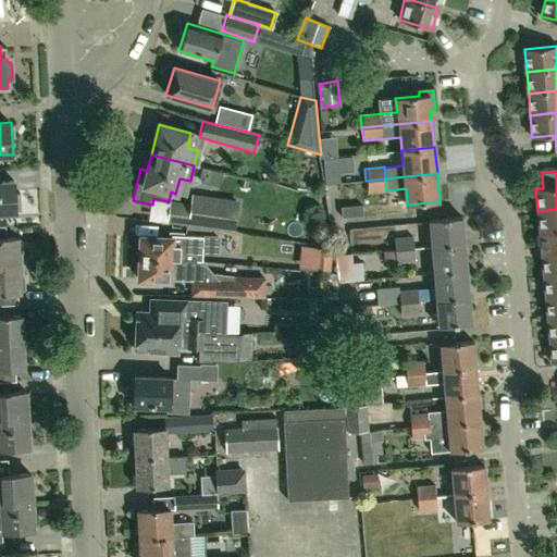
[(385,178),(366,181),(367,193),(386,190),(385,178)]
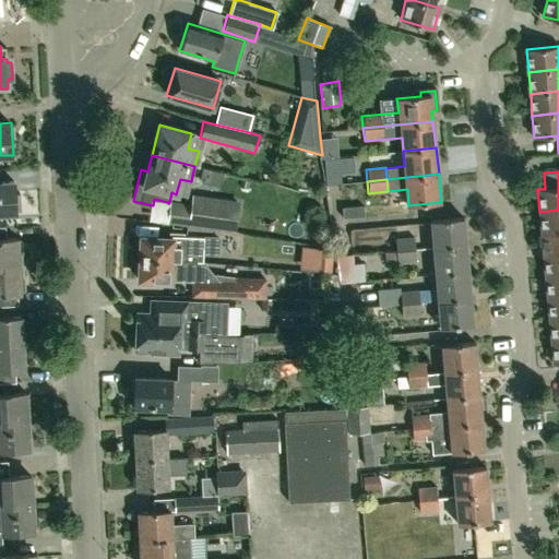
[(0,213),(16,212),(16,206),(21,205),(20,188),(15,189),(14,180),(0,180),(0,213)]
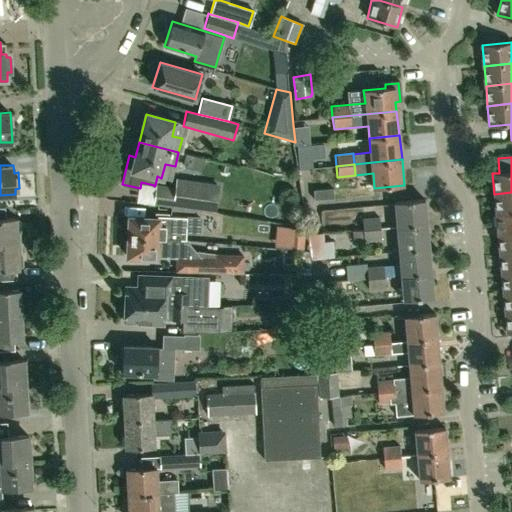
[(173,187),(155,185),(154,186),(154,185),(152,205),(214,214),(219,185),(175,178),(173,187)]
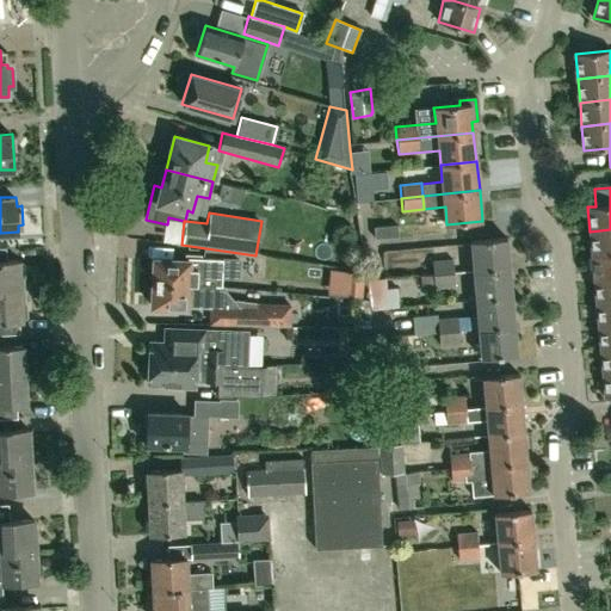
[(374,239),(397,236),(396,226),(374,227),(374,239)]
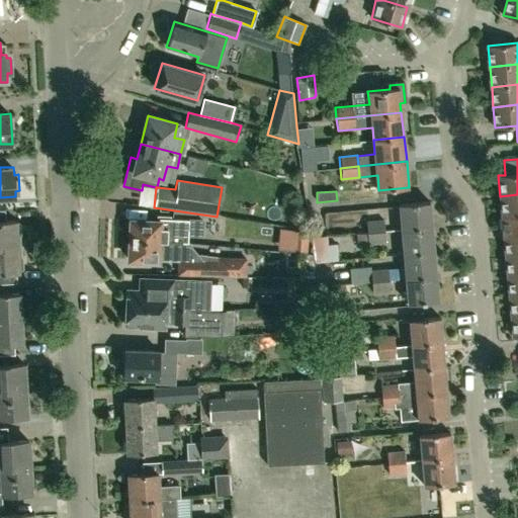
[(502,217),(517,214),(517,194),(500,196),(502,217)]
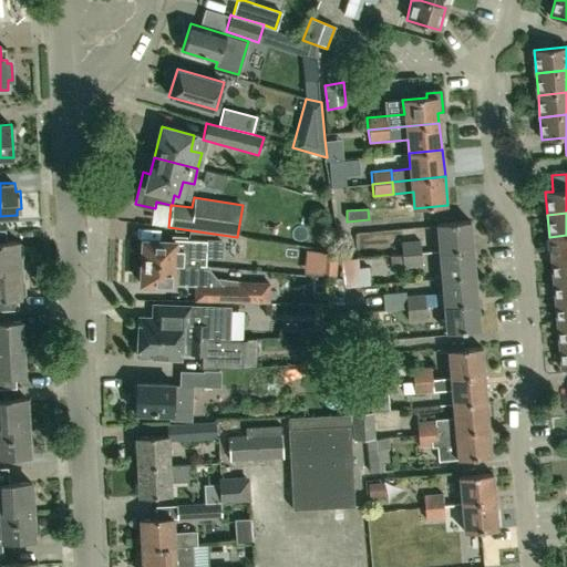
[(440,251),(473,248),(471,220),(437,224),(440,251)]
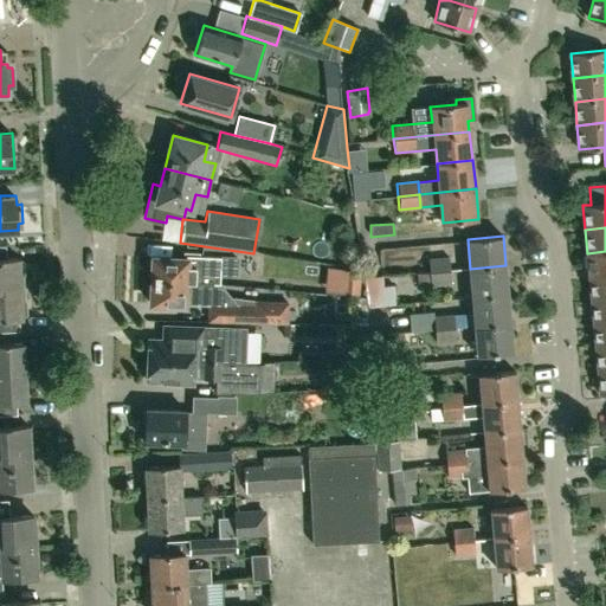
[(0,288),(21,288),(20,276),(23,276),(25,274),(25,262),(23,260),(20,260),(20,257),(7,258),(6,245),(0,245),(0,288)]
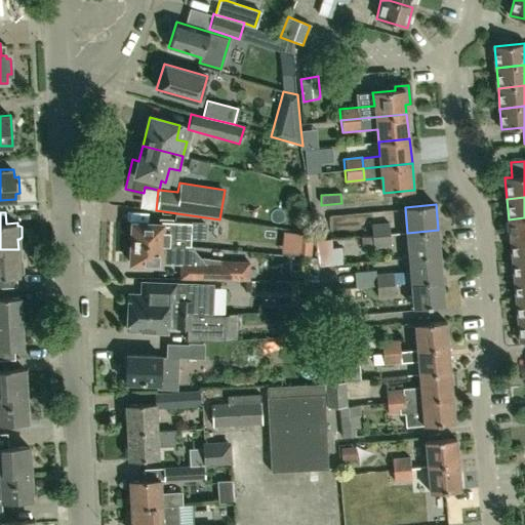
[(511,239),(524,238),(524,217),(509,219),(511,239)]
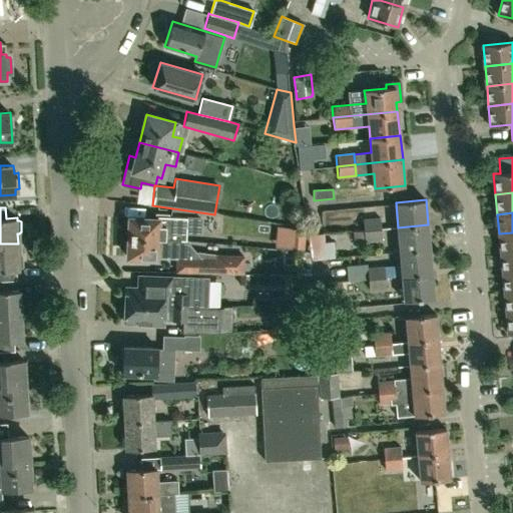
[(181,238),(185,239),(185,230),(199,231),(200,217),(157,216),(156,218),(129,217),(128,236),(181,238)]
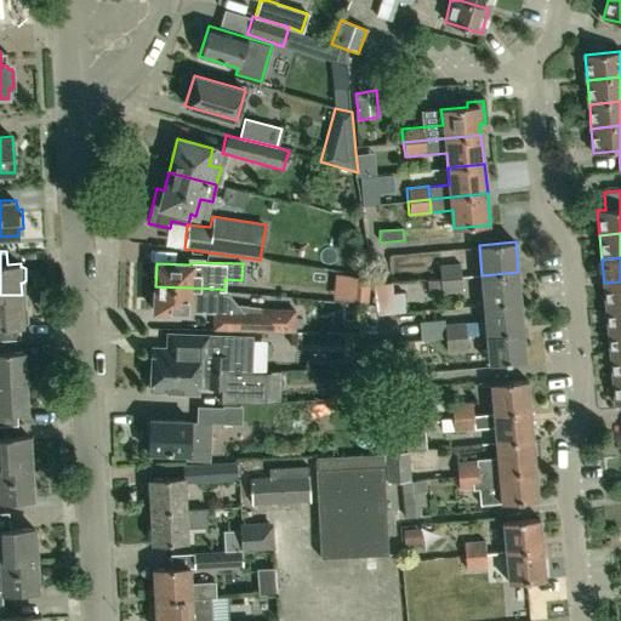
[(439,279),(460,278),(459,263),(438,266),(439,279)]
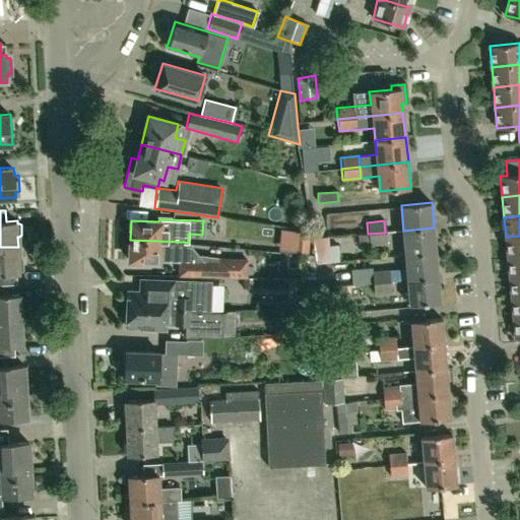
[(405,255),(436,252),(434,228),(403,231),(405,255)]
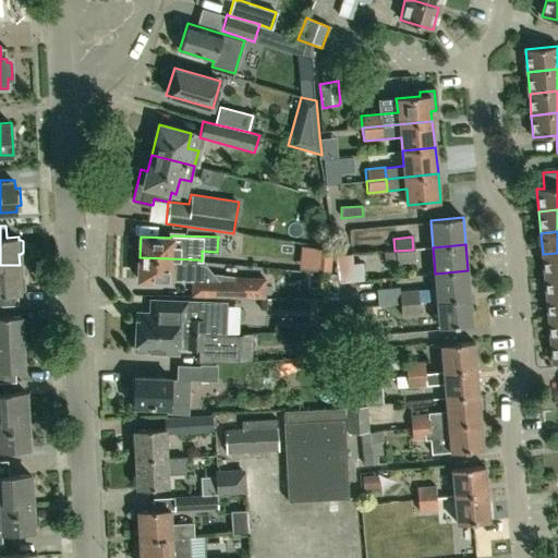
[(413,250),(395,251),(396,263),(414,262),(413,250)]
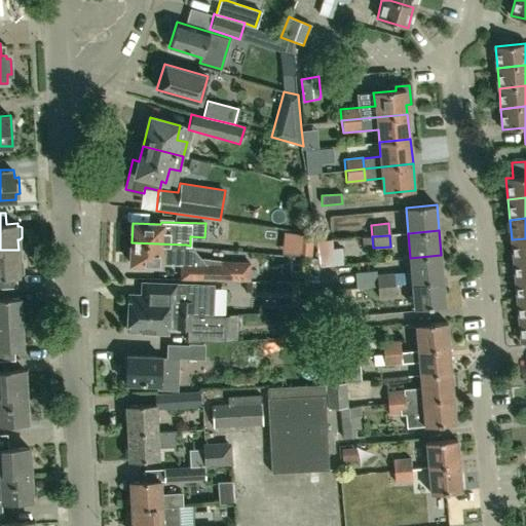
[(513,261),(525,259),(525,238),(512,239),(513,261)]
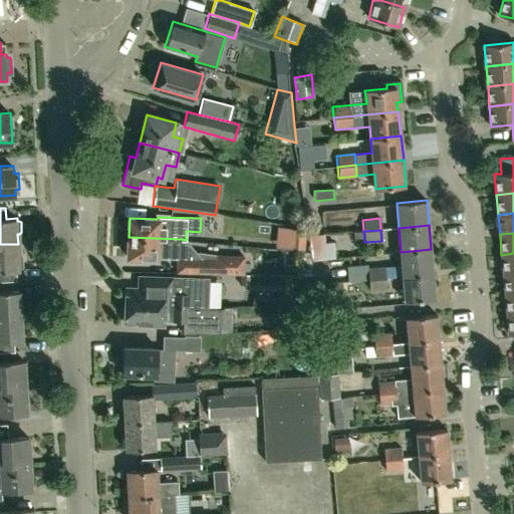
[(323,243),(322,234),(310,235),(313,261),(334,258),(332,243),(323,243)]
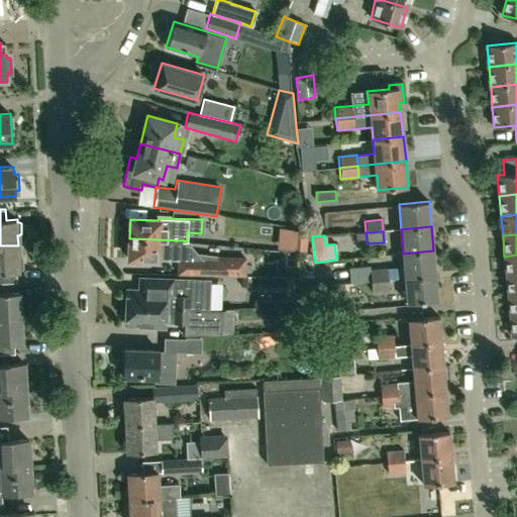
[(245,257),(199,255),(190,244),(190,242),(187,242),(187,241),(183,240),(129,238),(128,259),(158,260),(158,256),(177,257),(176,275),(244,277),(245,257)]
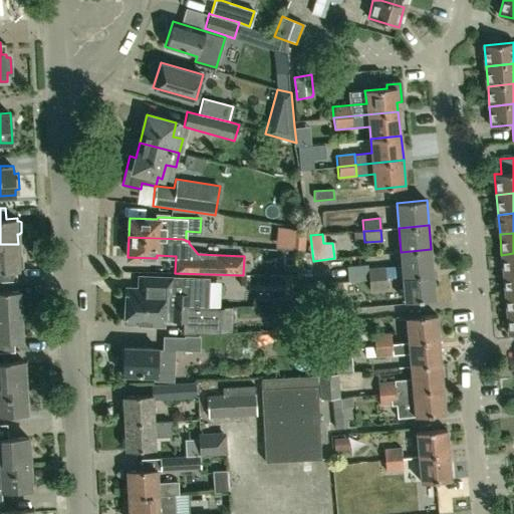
[(18,244),(0,244),(0,270),(19,270),(19,267),(21,267),(23,266),(22,256),(20,254),(18,255),(18,244)]
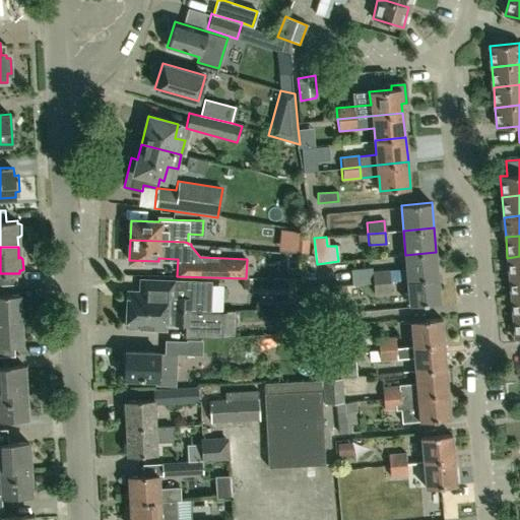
[(407,279),(438,276),(436,252),(405,255),(407,279)]
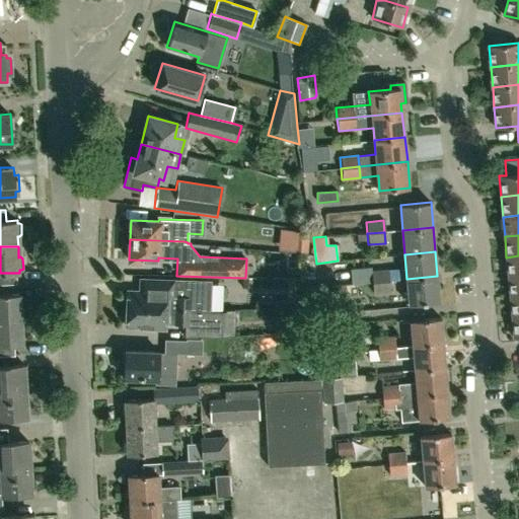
[(508,277),(518,276),(518,255),(506,257),(508,277)]
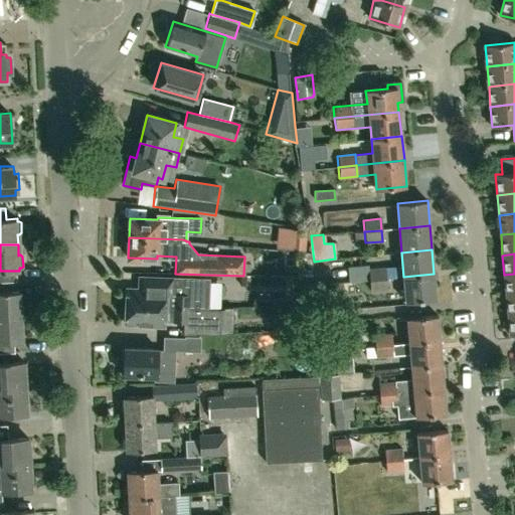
[(370,281),(386,279),(385,267),(368,269),(368,265),(347,267),(348,282),(370,281)]
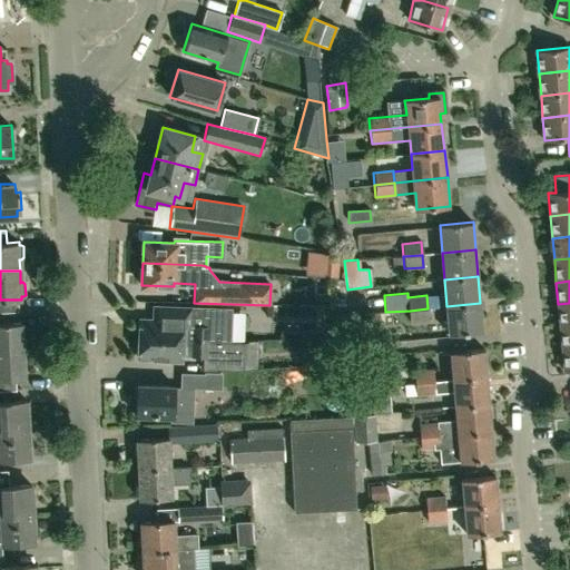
[(480,303),(446,306),(449,334),(483,331),(480,303)]
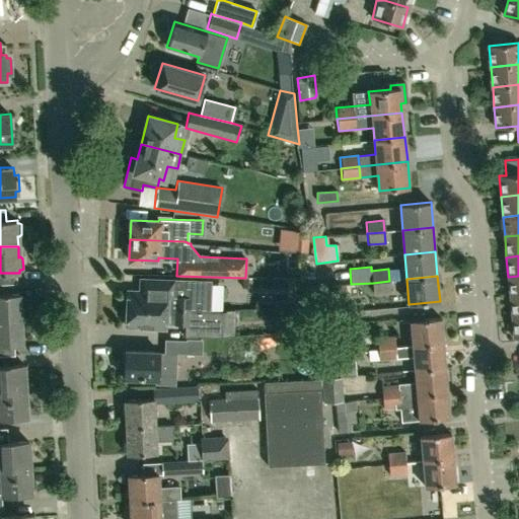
[(510,297),(518,296),(518,276),(508,277),(510,297)]
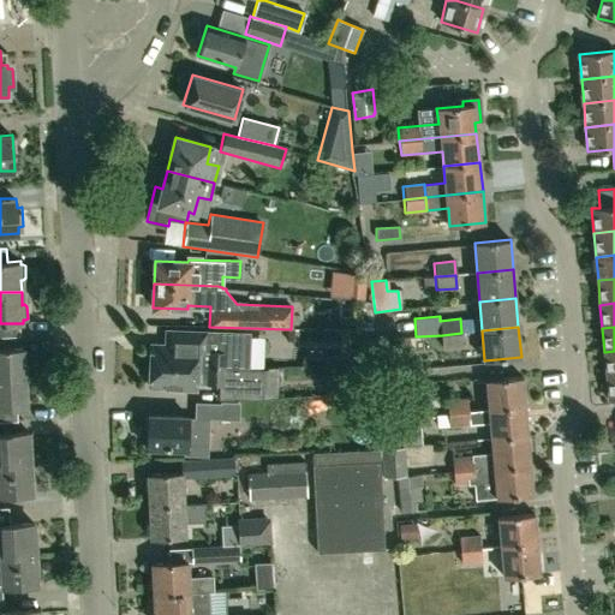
[(225,368),(249,368),(250,333),(165,328),(163,344),(151,344),(150,364),(225,368)]
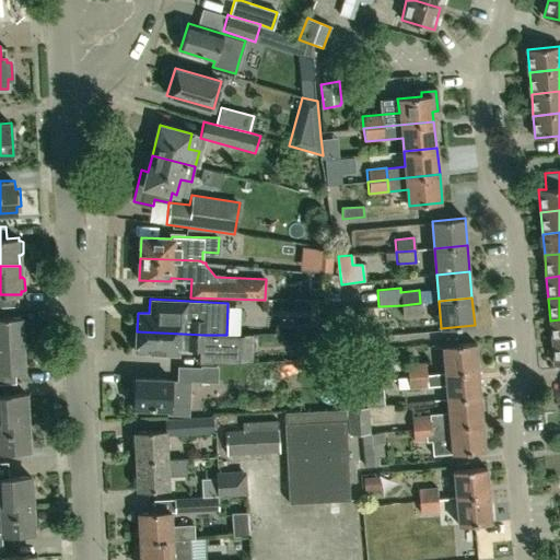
[(322,328),(340,327),(339,303),(322,303),(322,328)]
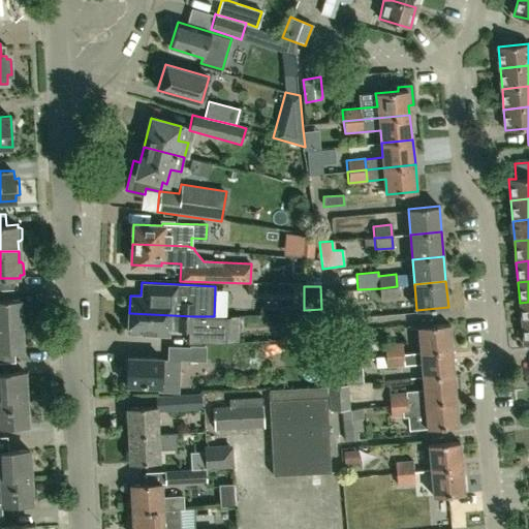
[(397,286),(379,288),(380,300),(398,298),(397,286)]
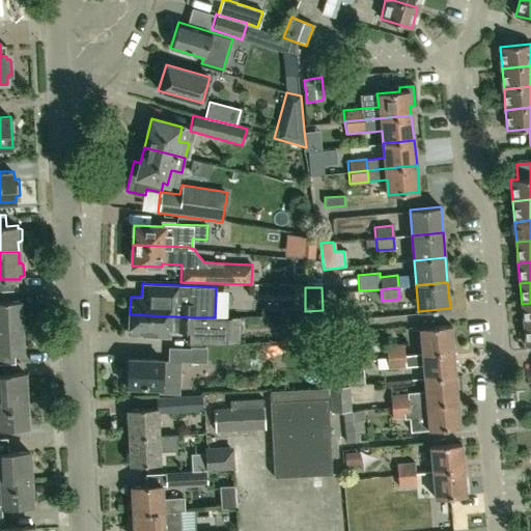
[(341,319),(356,318),(354,291),(338,292),(340,314),(341,319)]
